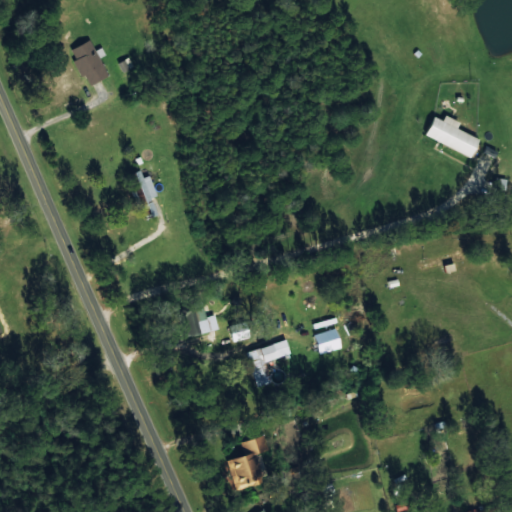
[(98,58),(104,55),(100,47),(94,50),(88,40),(67,51),(81,77),(84,75),(89,85),(108,76),(98,58)]
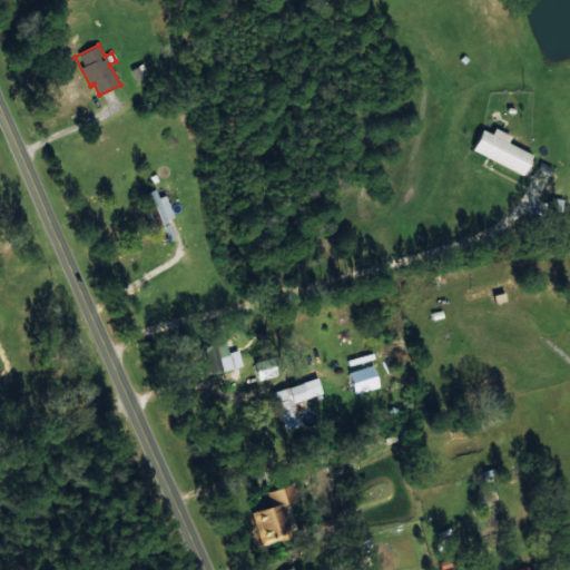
[(130,70),(137,80),(147,74),(141,64),(130,70)]
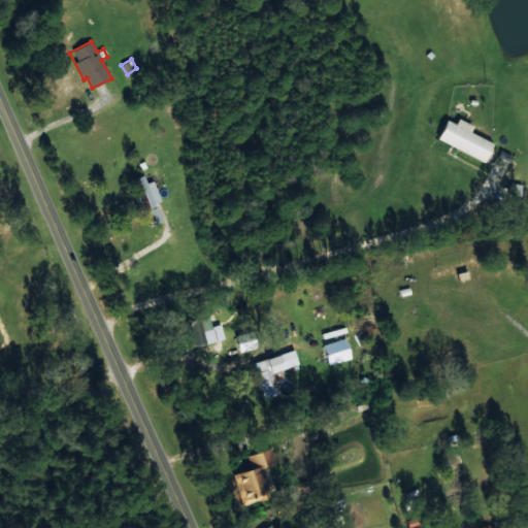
[(493,142),(470,133),(473,125),(457,119),(455,124),(446,120),(437,141),(485,161),(493,142)]
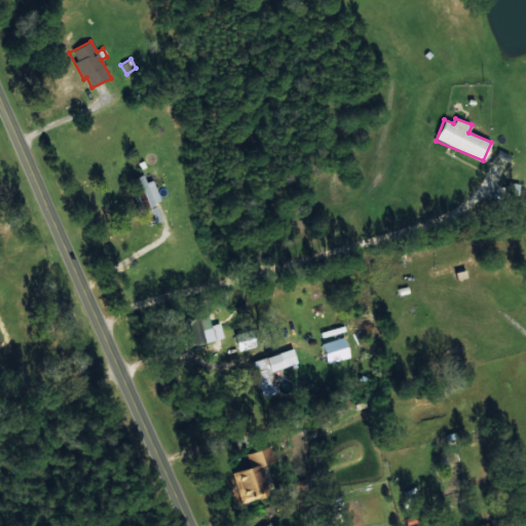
[(152,180),(146,182),(143,175),(130,179),(148,222),(159,218),(154,203),(160,200),(152,180)]
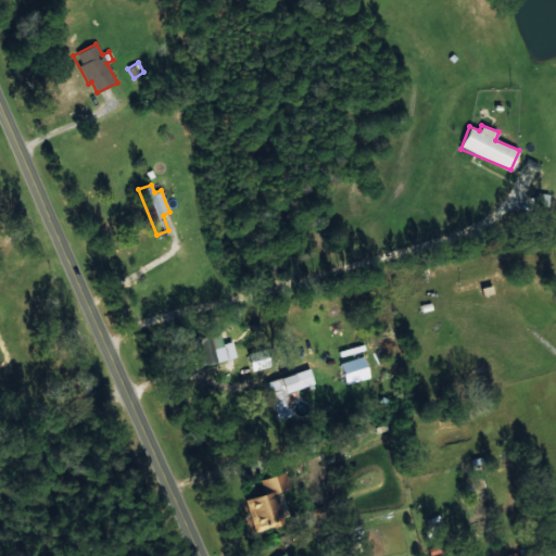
[(194,361),(231,355),(225,326),(190,330),(194,361)]
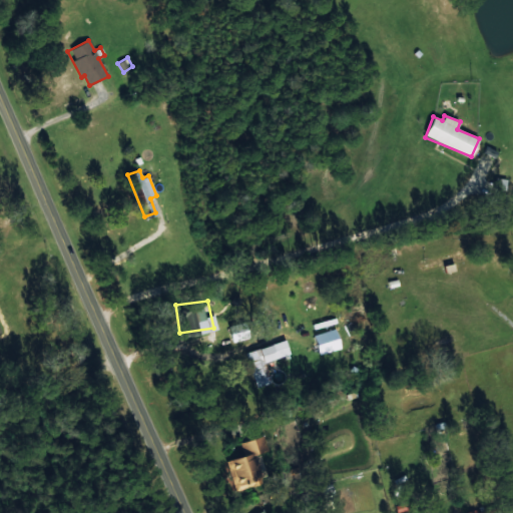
[(260,340),(235,347),(249,384),(264,378),(258,358),(264,355),(260,340)]
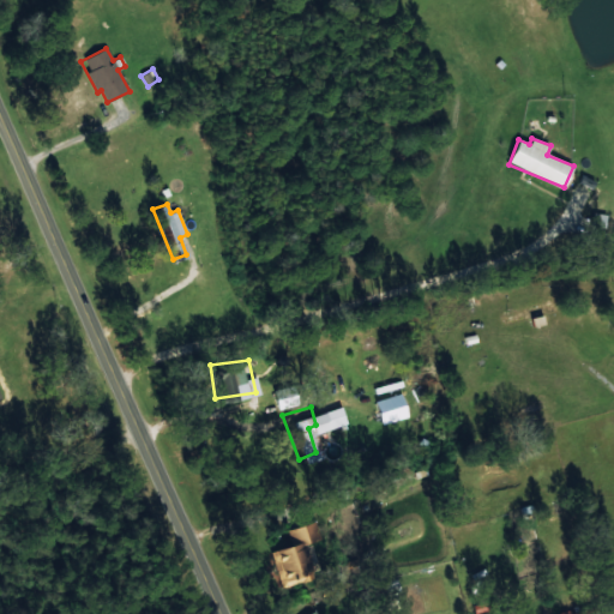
[(271,551),(281,588),(319,577),(309,541),(320,539),(315,521),(287,529),(292,545),(271,551)]
